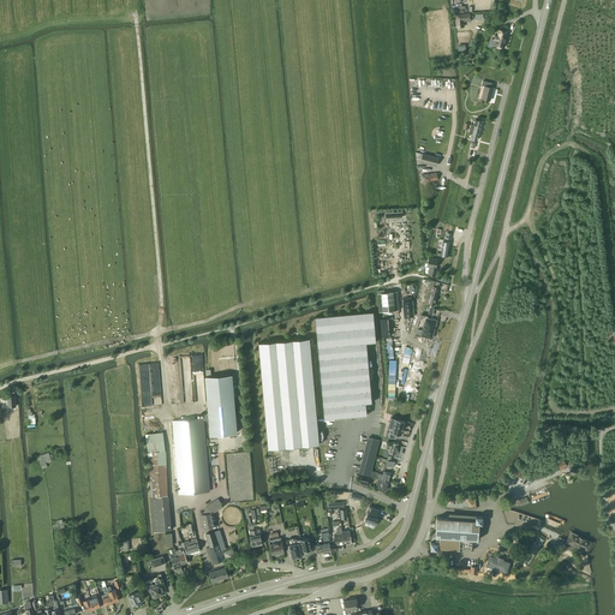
[(455,28),(461,28),(461,19),(471,18),(470,13),(455,13),(455,28)]
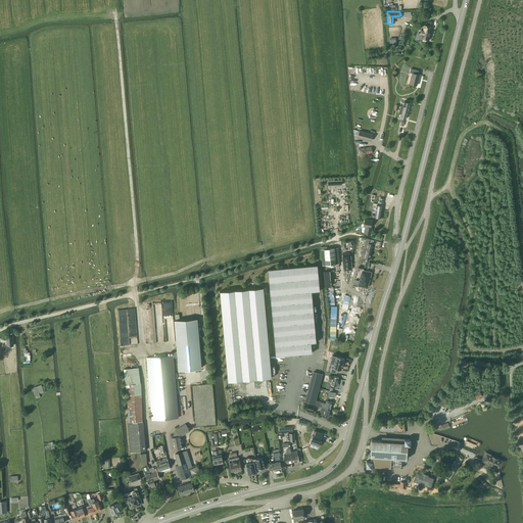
[(432,27),(424,25),(421,38),(429,40),(432,31),(431,30),(432,27)]
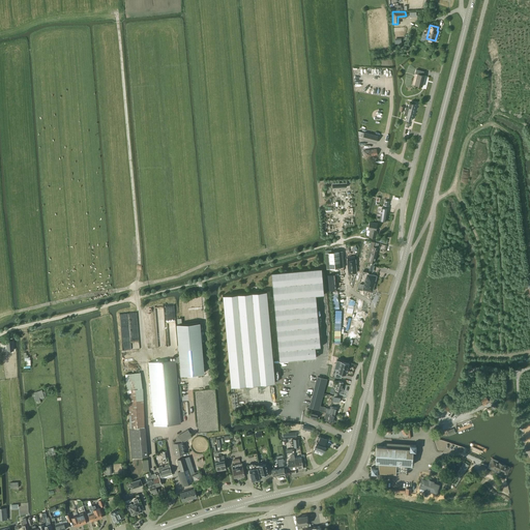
[(424,71),(417,69),(416,74),(418,75),(415,85),(423,87),(425,76),(423,76),(424,71)]
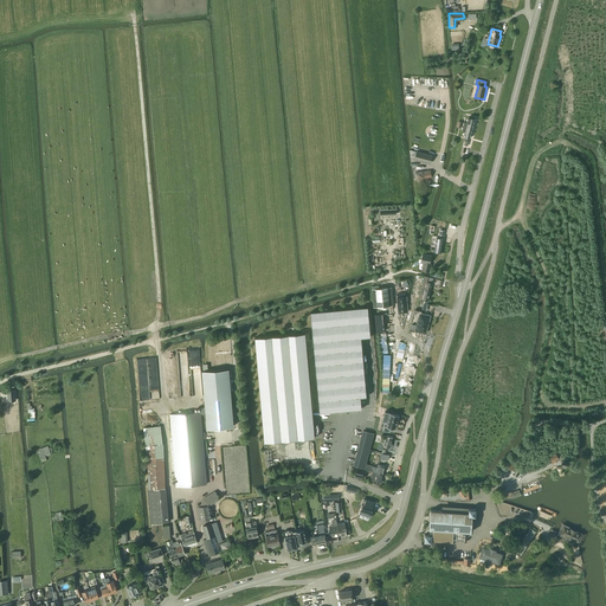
[(464,122),(464,126),(474,129),(476,120),(474,118),(470,117),(469,117),(468,123),(468,122),(464,122)]
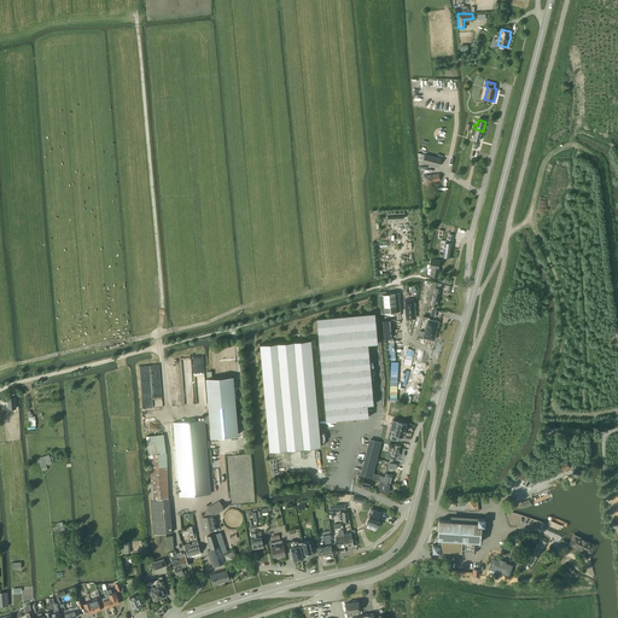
[(473,128),(471,134),(474,134),(473,139),(474,139),(476,139),(478,140),(481,141),(483,132),(473,128)]
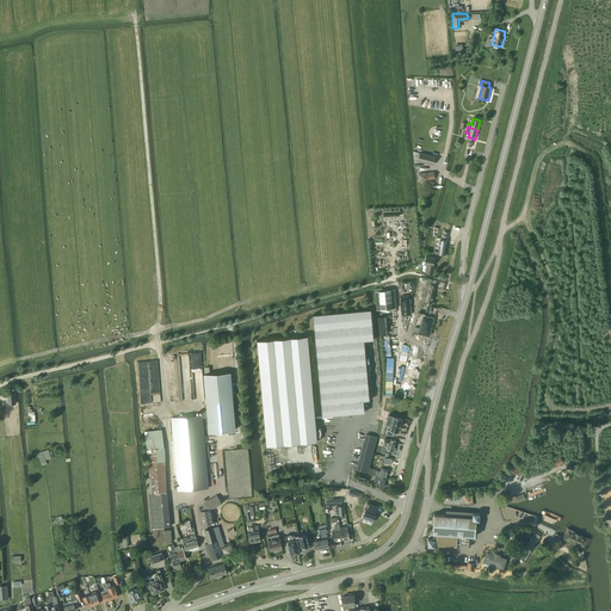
[(438,250),(438,254),(445,254),(445,246),(443,245),(443,242),(439,241),(439,244),(436,244),(434,250),(438,250)]
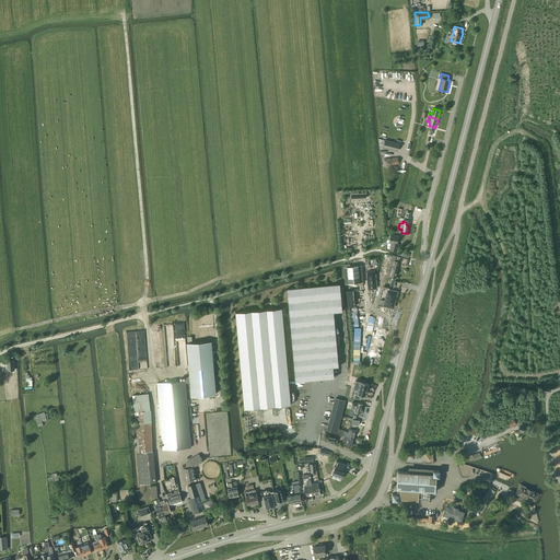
[(399,235),(391,233),(389,242),(392,243),(391,249),(396,251),(399,235)]
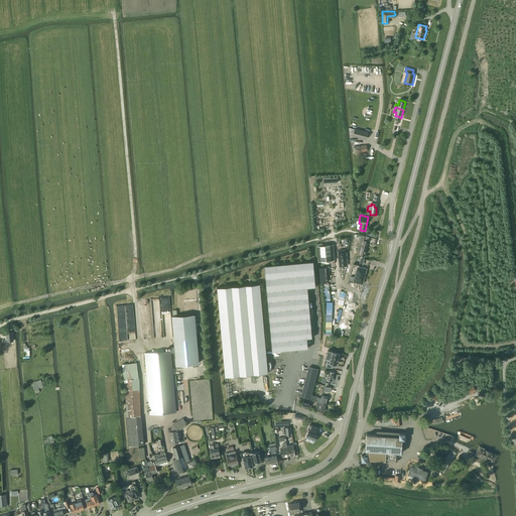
[(361,235),(356,254),(357,254),(360,255),(364,256),(367,246),(366,246),(367,241),(363,240),(364,236),(361,235)]
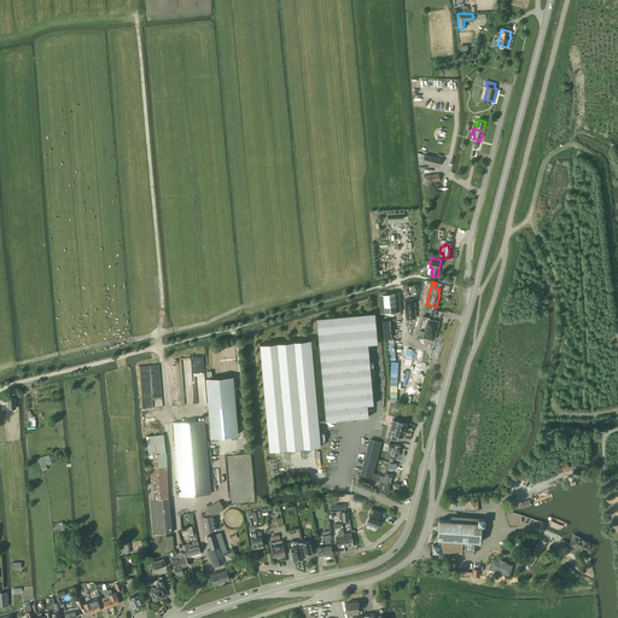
[(395,293),(383,295),(385,313),(397,312),(395,293)]
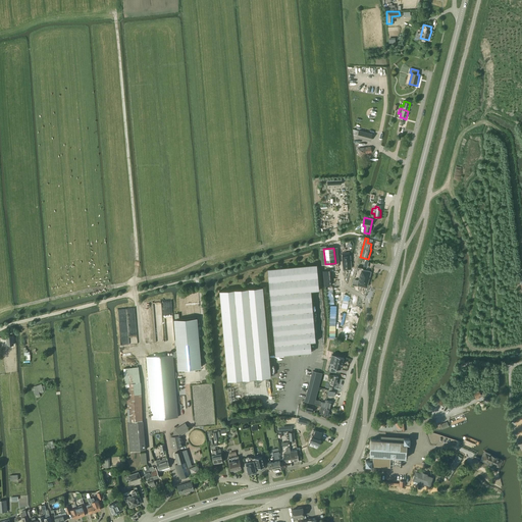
[(350,256),(343,257),(344,269),(351,268),(350,256)]
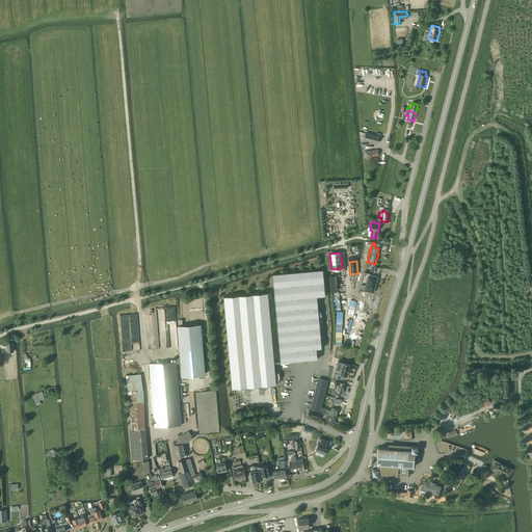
[(323,269),(272,274),(275,300),(281,363),(317,360),(317,349),(321,348),(320,327),(318,307),(317,296),(325,296),(323,269)]
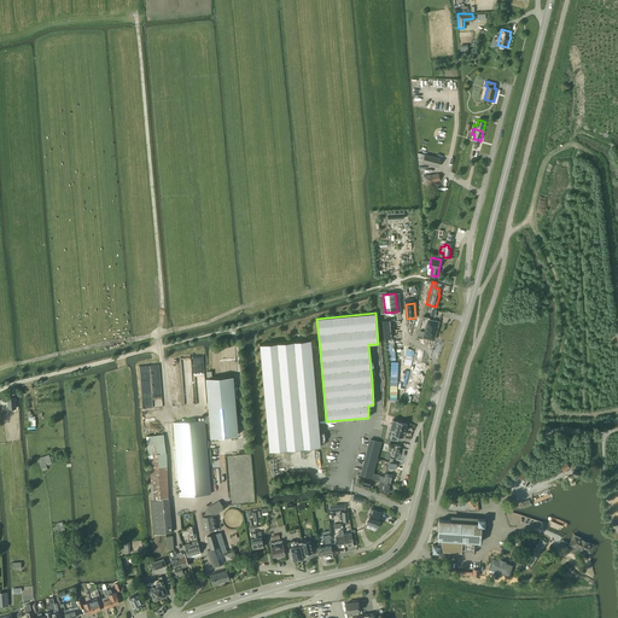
[(429,320),(424,337),(433,339),(438,322),(429,320)]
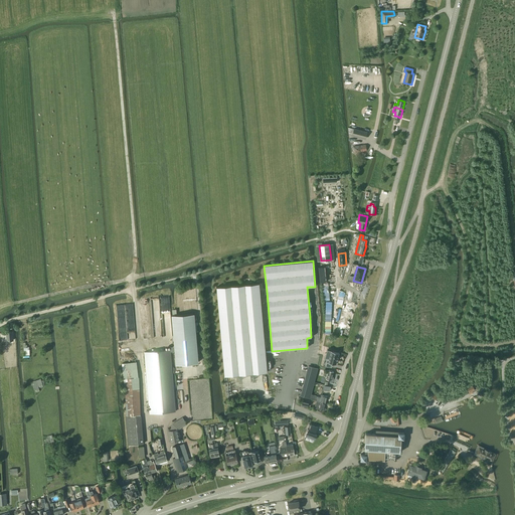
[(260,283),(217,287),(225,375),(268,371),(260,283)]
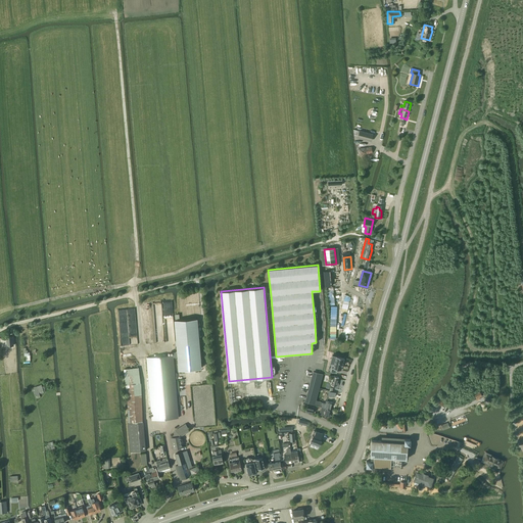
[(200,367),(196,319),(175,321),(179,369),(200,367)]
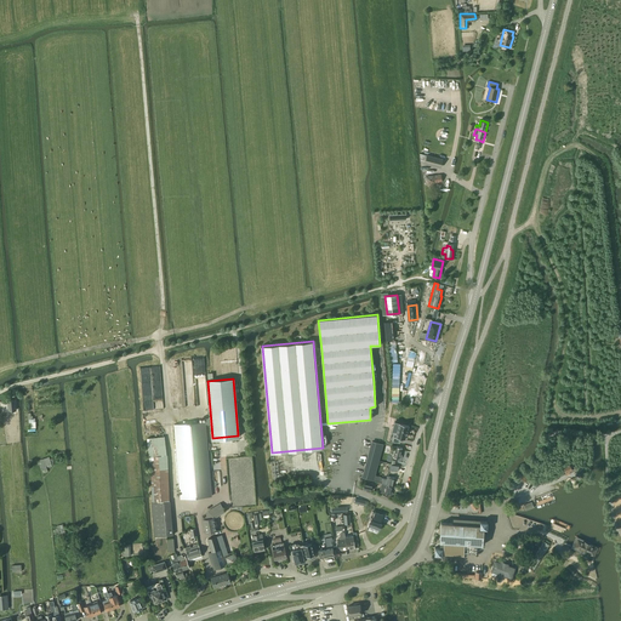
[(212,496),(206,422),(174,425),(180,499),(212,496)]
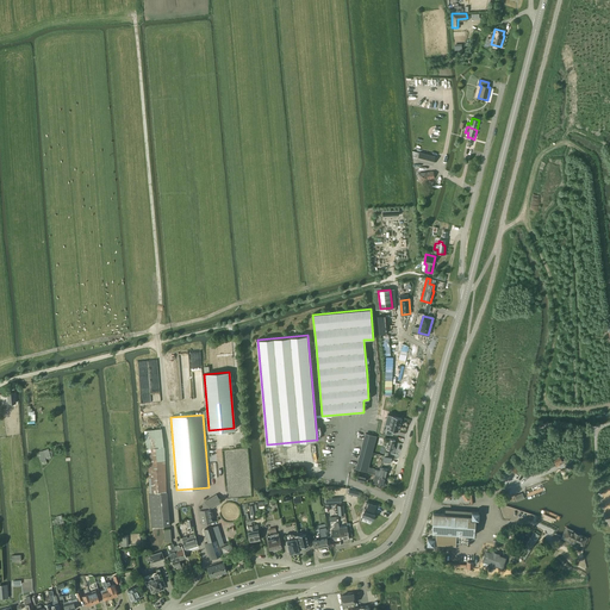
[(402,419),(392,417),(388,430),(387,430),(386,434),(392,436),(393,433),(398,434),(399,428),(400,425),(402,419)]
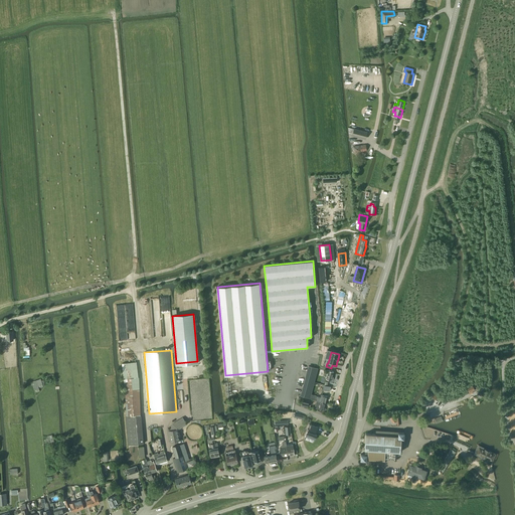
[(129,363),(122,363),(123,370),(124,378),(124,384),(126,416),(126,417),(128,446),(144,444),(141,415),(139,383),(139,377),(138,369),(137,362),(129,363)]
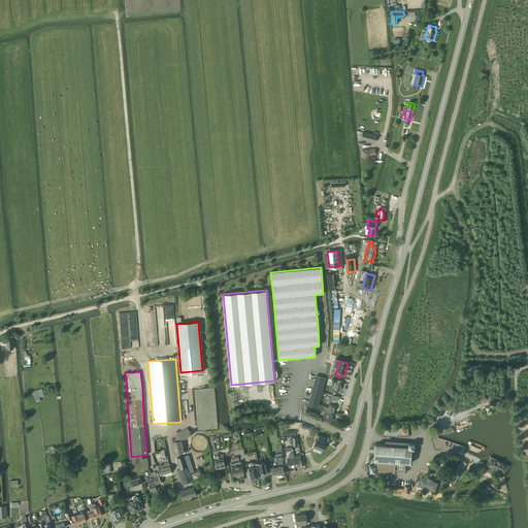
[(318,375),(309,406),(318,408),(326,377),(318,375)]
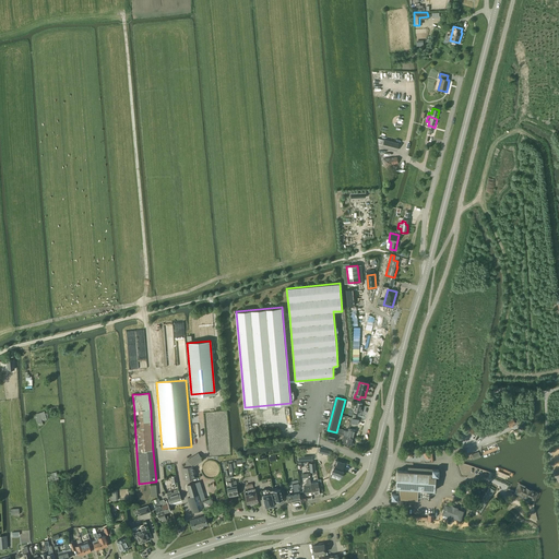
[(339,428),(337,432),(342,433),(342,435),(344,435),(348,436),(348,437),(354,438),(355,433),(356,433),(357,430),(355,430),(349,428),(348,431),(345,430),(345,429),(344,429),(343,430),(339,429),(339,428)]
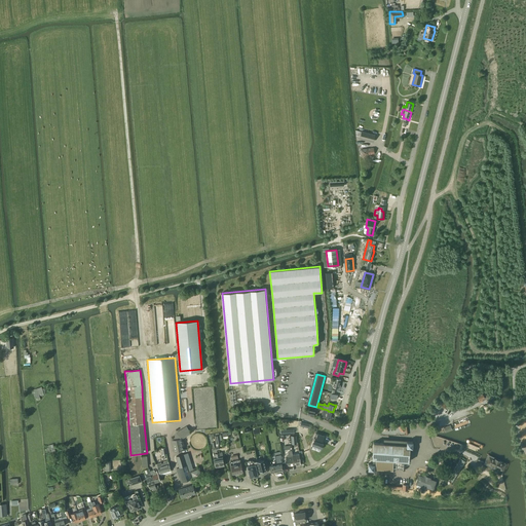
[(324,409),(322,416),(324,417),(326,417),(331,419),(332,419),(333,416),(332,416),(333,412),(328,411),(328,410),(324,409)]
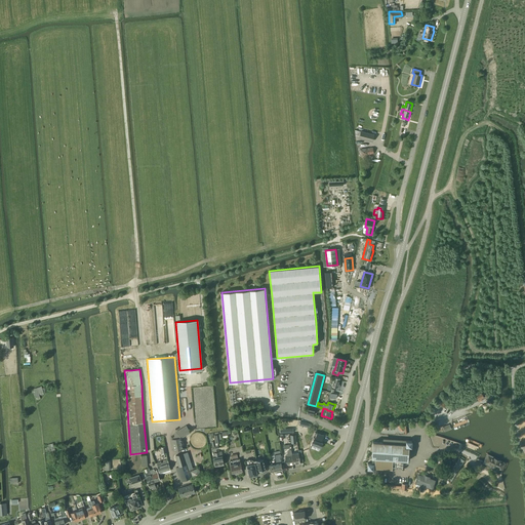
[(174,439),(172,439),(174,450),(183,449),(180,438),(190,433),(186,426),(175,432),(173,437),(174,439)]
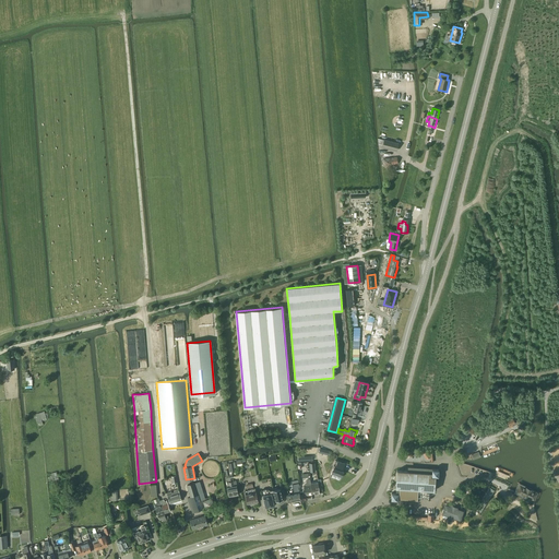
[(332,470),(331,473),(341,478),(344,472),(342,471),(345,464),(337,460),(332,470)]
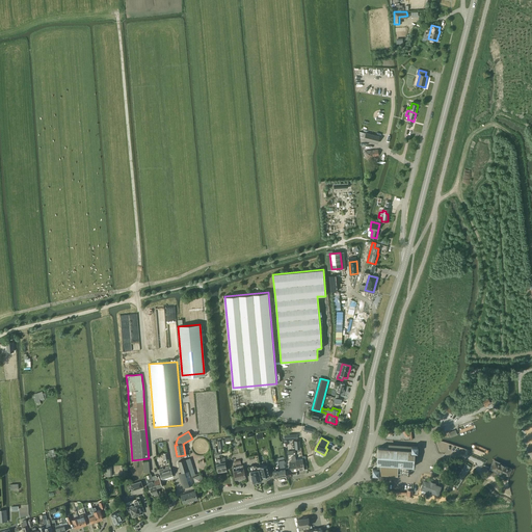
[(374,468),(373,474),(379,475),(379,472),(398,474),(398,469),(398,466),(414,467),(415,453),(418,453),(418,447),(411,447),(411,450),(389,449),(378,448),(378,450),(378,451),(377,462),(378,462),(377,469),(374,468)]
